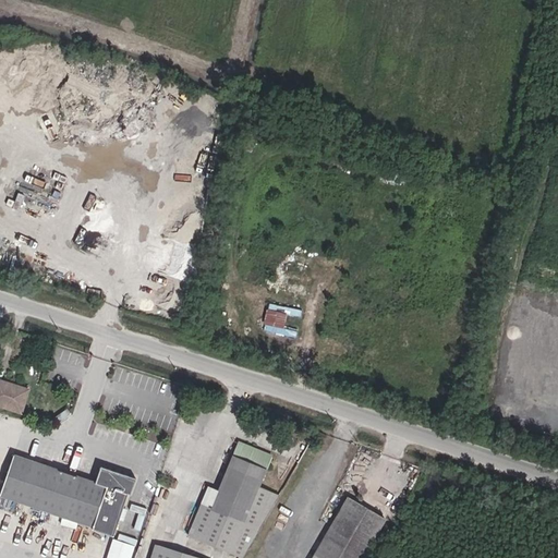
[(276,276),(276,286),(292,286),(292,276),(276,276)]
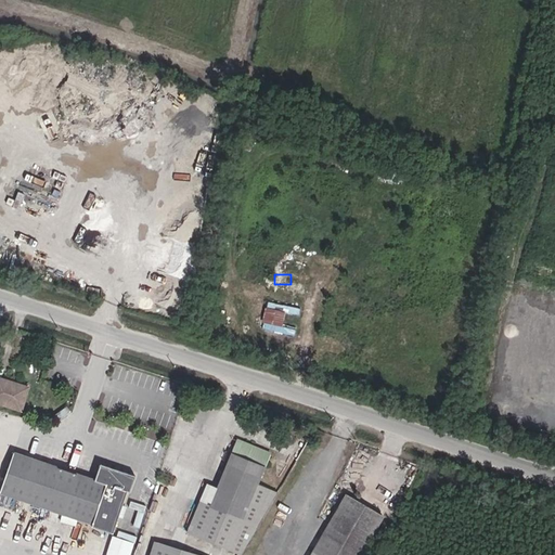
[(285,311),(301,313),(302,307),(267,301),(263,321),(283,323),(285,311)]
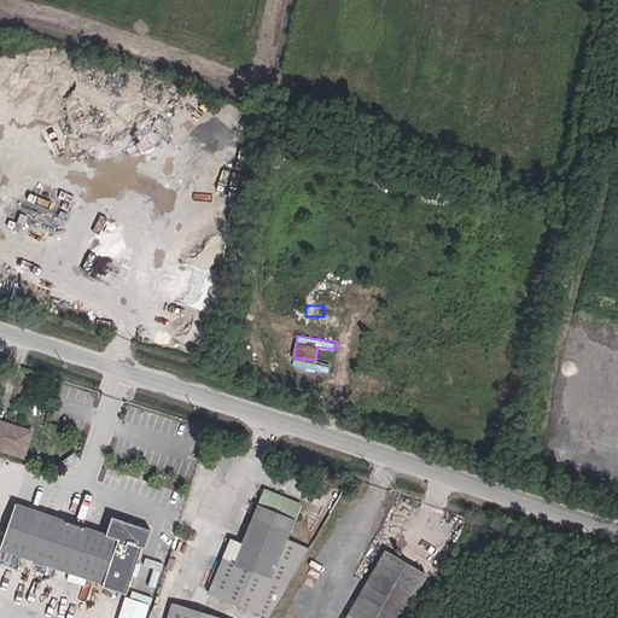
[(28,420),(3,412),(0,417),(0,437),(19,444),(28,420)]
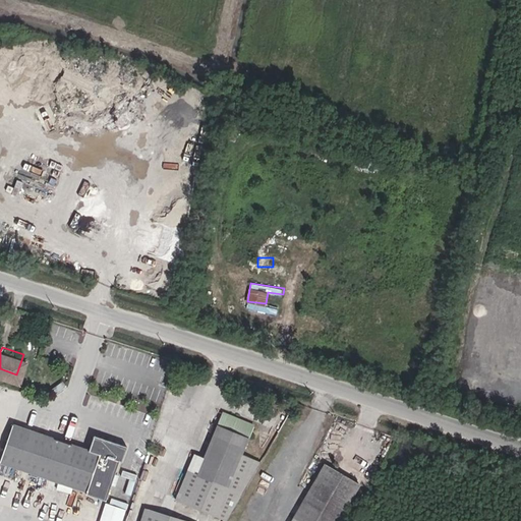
[(242,485),(259,453),(240,447),(250,418),(222,408),(216,410),(214,418),(196,469),(228,480),(242,485)]
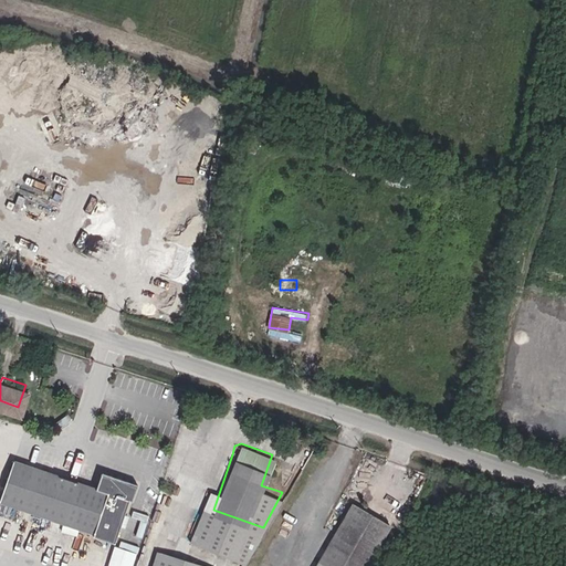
[(0,486),(0,492),(93,525),(94,521),(114,527),(126,493),(128,493),(133,478),(100,467),(94,482),(12,453),(0,486)]
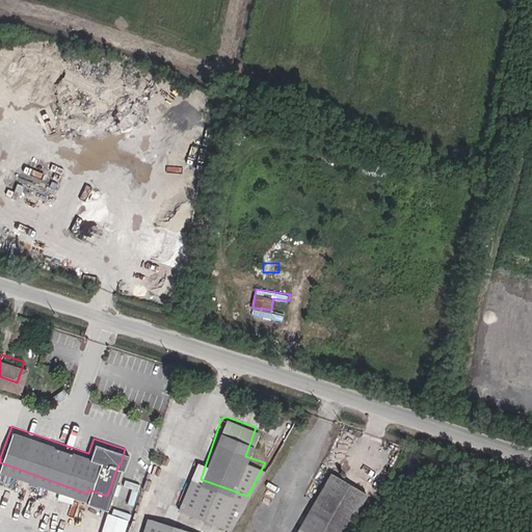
[(307,531),(344,531),(366,495),(329,474),(299,528),(307,531)]
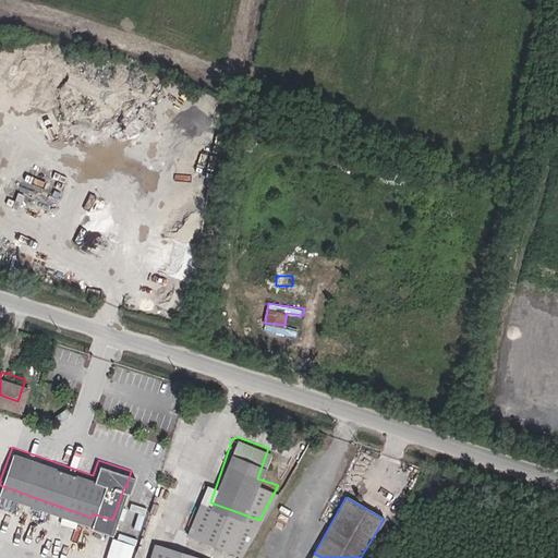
[(243,550),(259,520),(244,514),(210,502),(199,499),(189,531),(243,550)]
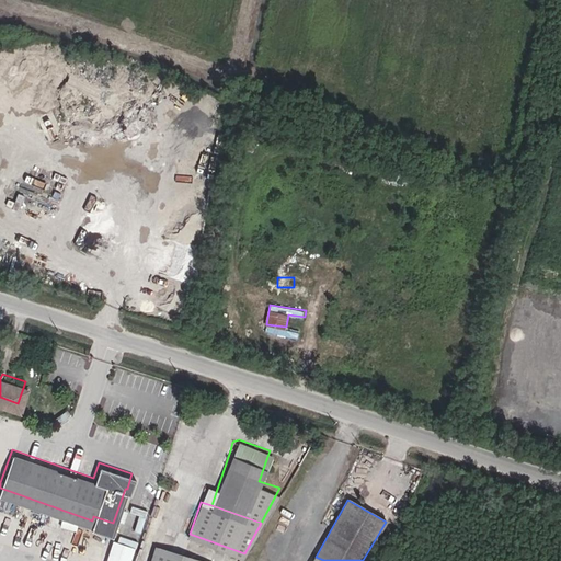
[(113,535),(106,560),(133,560),(138,541),(113,535)]
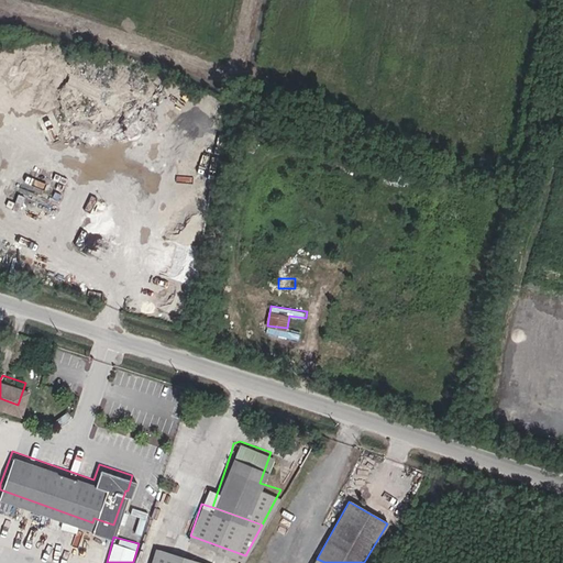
[(145,562),(209,562),(211,559),(153,539),(145,562)]
